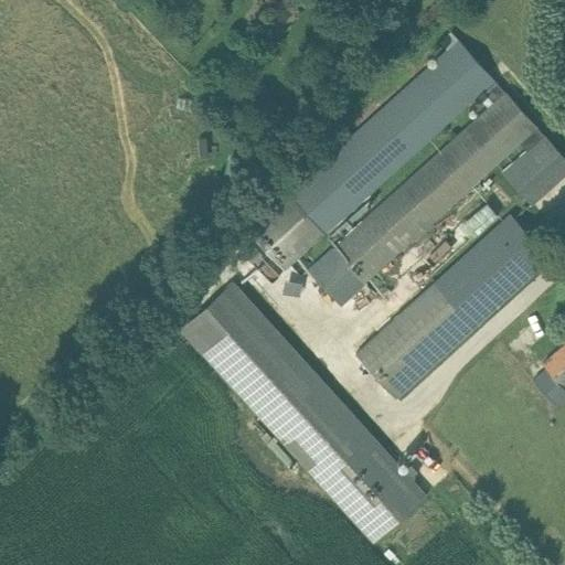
[(270,34),(284,19),(278,14),(265,29),(270,34)]
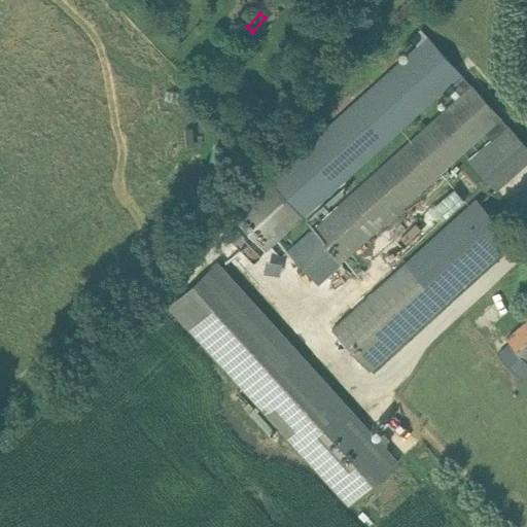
[(403,57),(230,213),(266,252),(437,98),(440,97),(451,85),(460,96),(310,232),(340,265),(352,253),(376,233),(414,198),(485,134),(490,140),(467,160),(495,189),(526,161),(526,148),(421,30),(411,39),(417,45),(407,55),(406,56),(405,57),(403,57)]
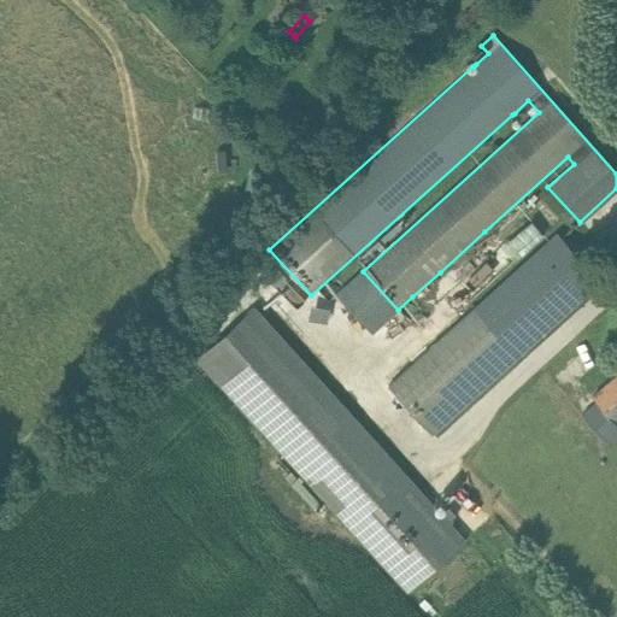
[(228,150),(218,150),(219,171),(230,170),(228,150)]
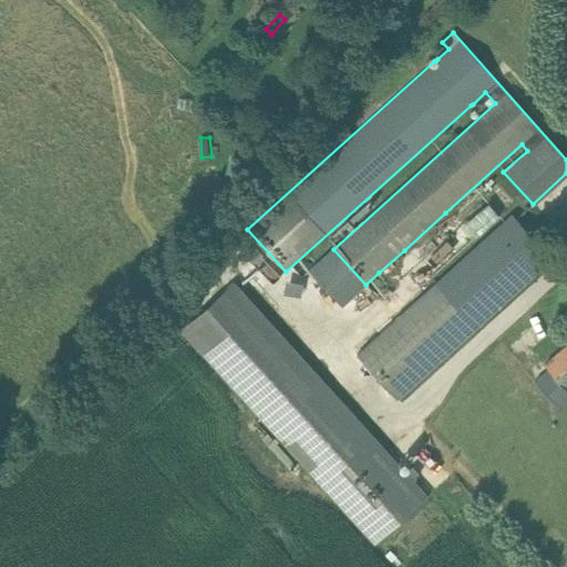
[(367,212),(373,205),(370,202),(360,210),(350,219),(338,230),(341,234),(348,228),(350,230),(353,227),(351,225),(356,222),(367,212)]
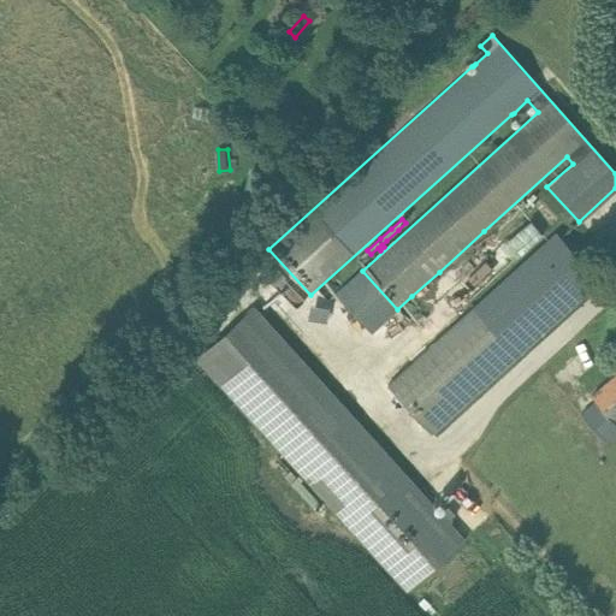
[(556,234),(473,309),(386,384),(430,433),(515,357),(599,282),(556,234)]
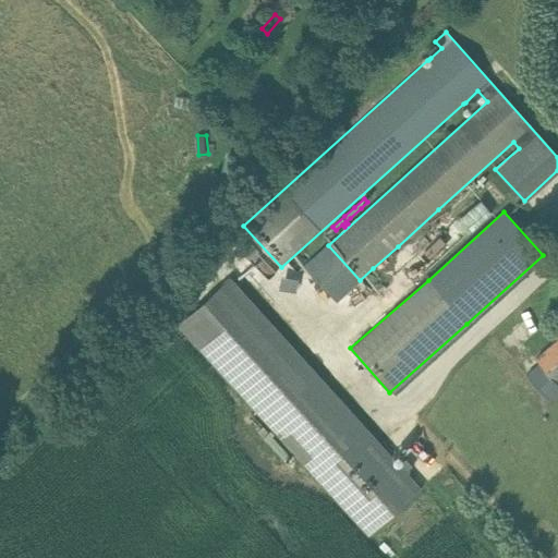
[(557,275),(557,276),(557,339),(535,360),(540,365),(526,376),(547,400),(557,390),(557,384),(556,381),(557,379),(557,275)]
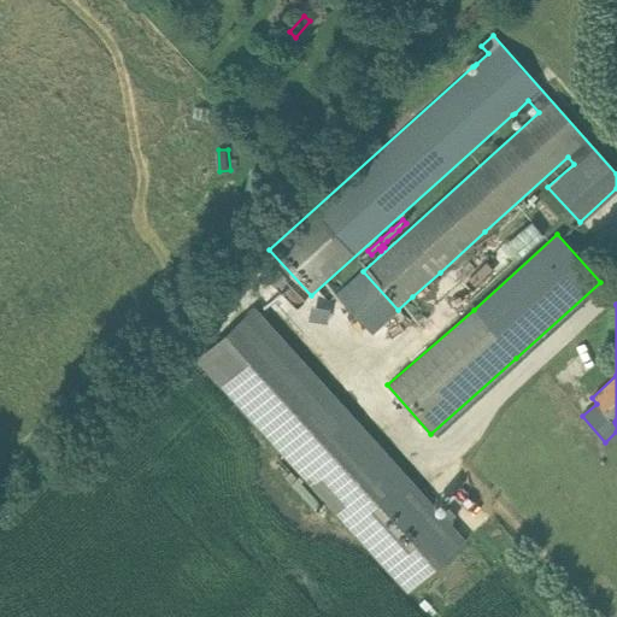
[(253,306),(197,357),(409,592),(465,541),(448,522),(456,515),(448,507),(441,515),(253,306)]
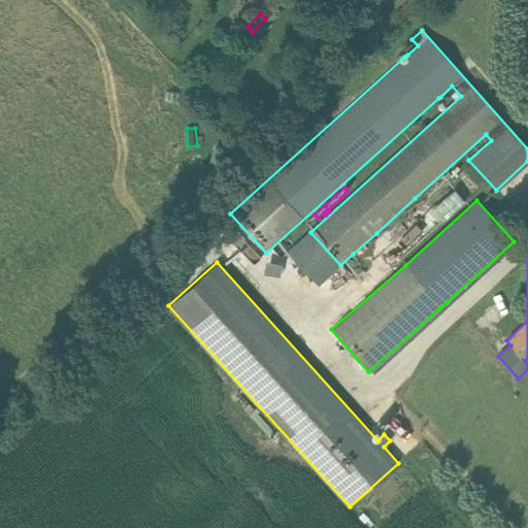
[(249,403),(244,407),(271,437),(276,433),(257,413),(259,410),(256,407),(254,408),(249,403)]
